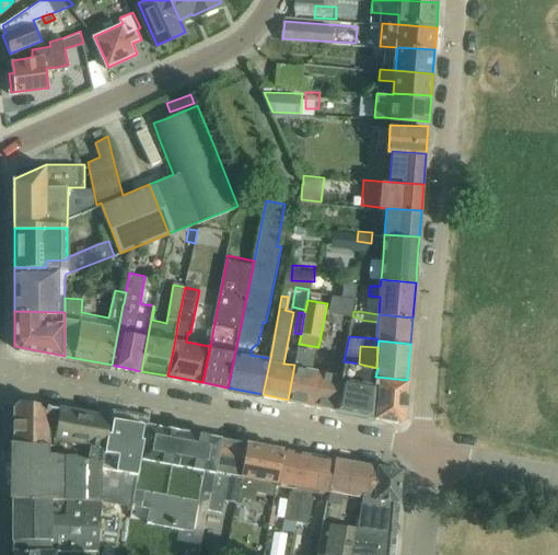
[(288,400),(336,408),(341,378),(343,374),(341,374),(306,368),(310,349),(298,347),(294,365),(288,400)]
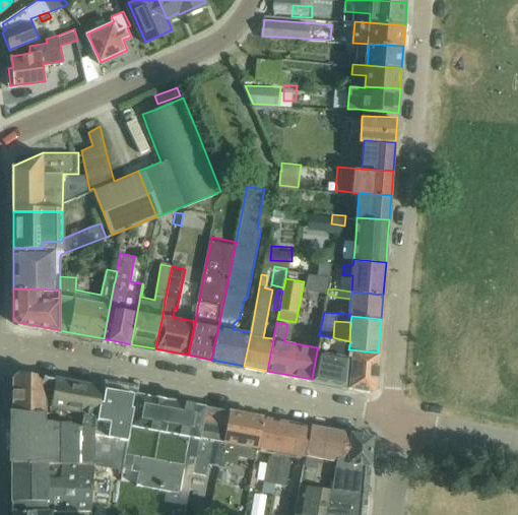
[(312,379),(348,386),(350,357),(347,356),(348,349),(350,341),(349,341),(336,338),(333,337),(319,335),(317,347),(318,347),(317,350),(312,379)]
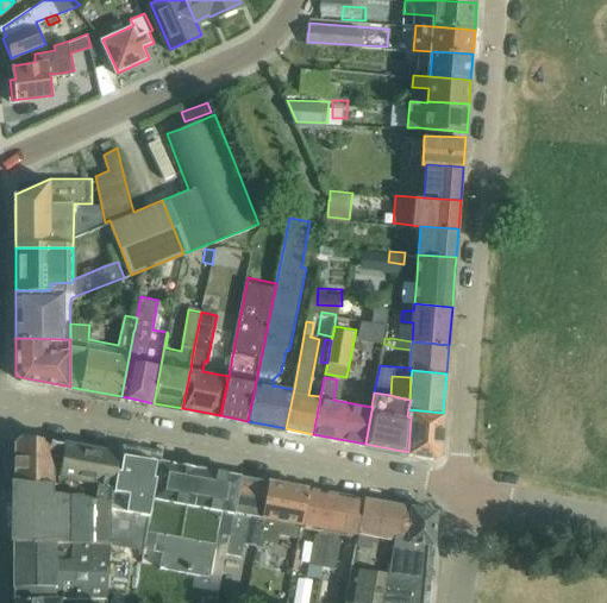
[(411,418),(408,452),(435,457),(440,453),(443,413),(408,409),(407,416),(411,418)]
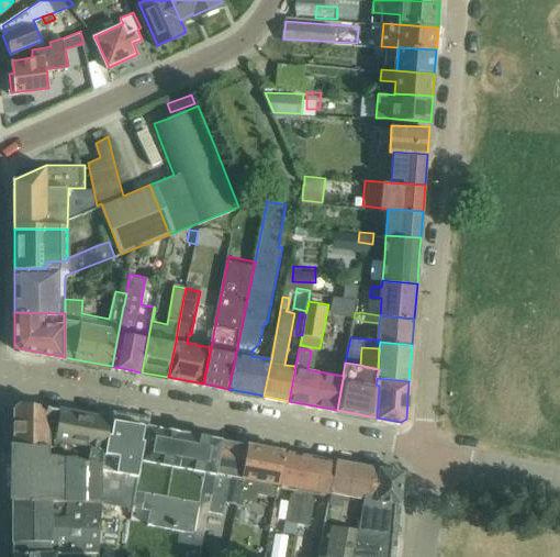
[(12,443),(53,445),(53,438),(58,409),(17,401),(12,405),(12,443)]
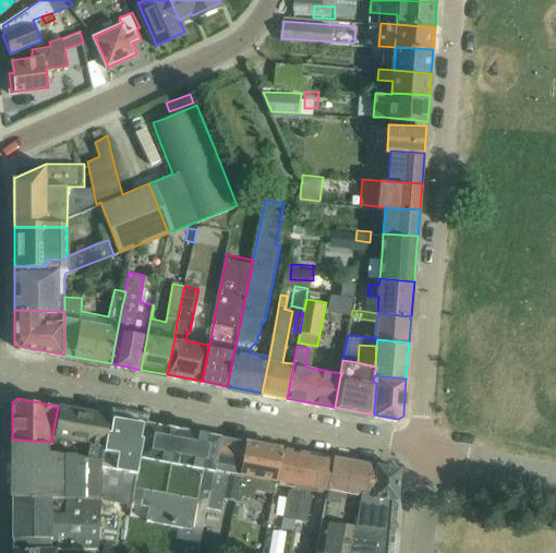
[(100,460),(109,415),(58,405),(58,406),(52,435),(52,442),(53,452),(63,454),(85,457),(100,460)]
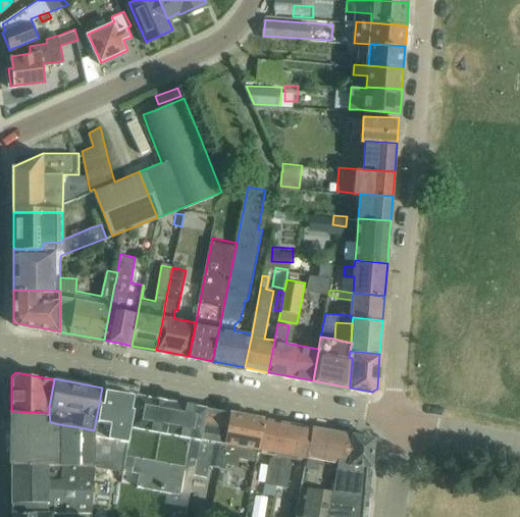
[(130,426),(136,394),(102,388),(94,430),(80,427),(59,424),(50,422),(49,413),(11,411),(12,464),(96,465),(121,468),(127,425),(130,426)]
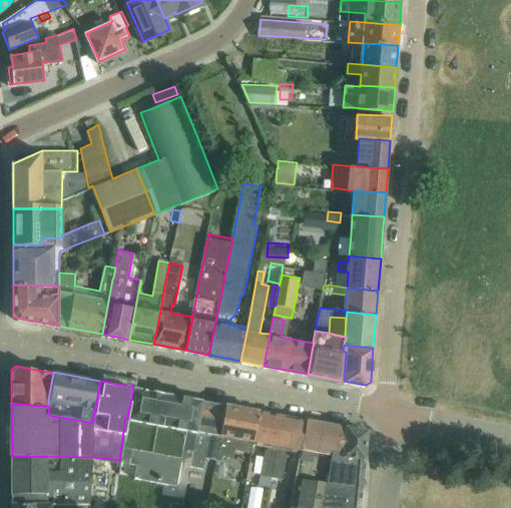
[(175,484),(182,447),(191,449),(194,431),(201,399),(133,387),(127,419),(125,418),(119,460),(121,460),(119,474),(175,484)]
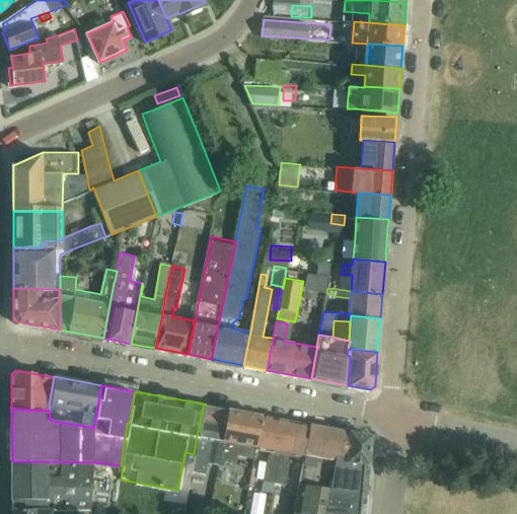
[(196,455),(193,470),(206,473),(209,461),(219,463),(222,440),(228,408),(204,404),(197,436),(194,454),(196,455)]
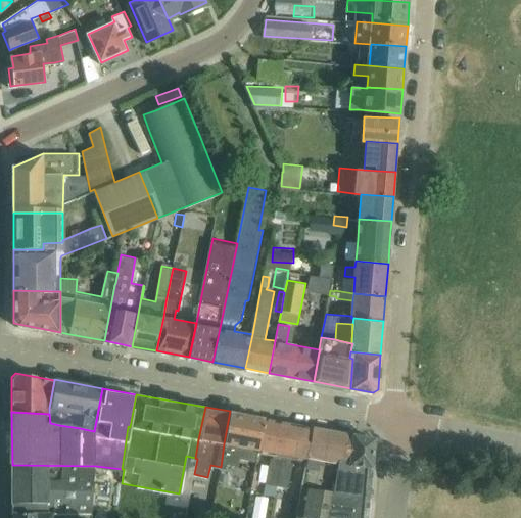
[(257,451),(264,417),(230,411),(224,443),(221,467),(226,468),(227,463),(239,465),(240,457),(257,460),(258,451),(257,451)]
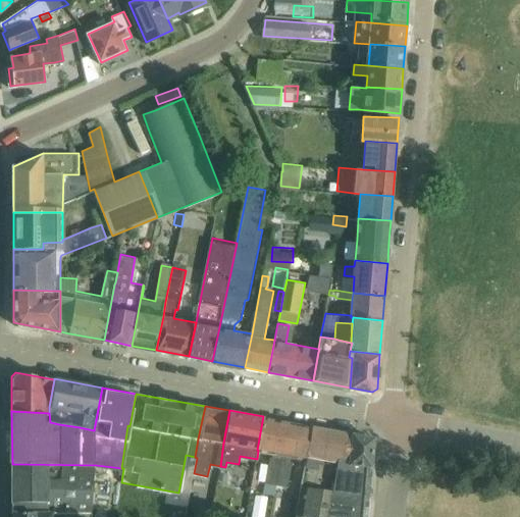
[(270,457),(265,481),(274,483),(280,454),(287,420),(263,416),(257,450),(258,450),(273,453),(272,457),(270,457)]
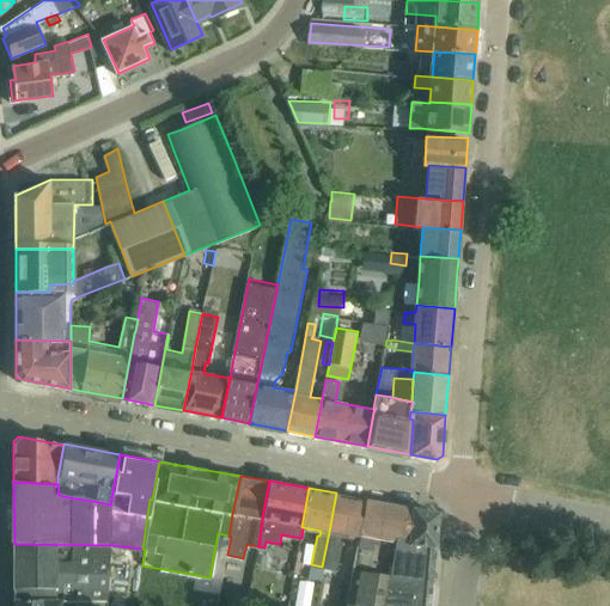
[(336,493),(329,532),(322,567),(337,570),(343,539),(341,539),(342,534),(359,538),(366,499),(336,493)]
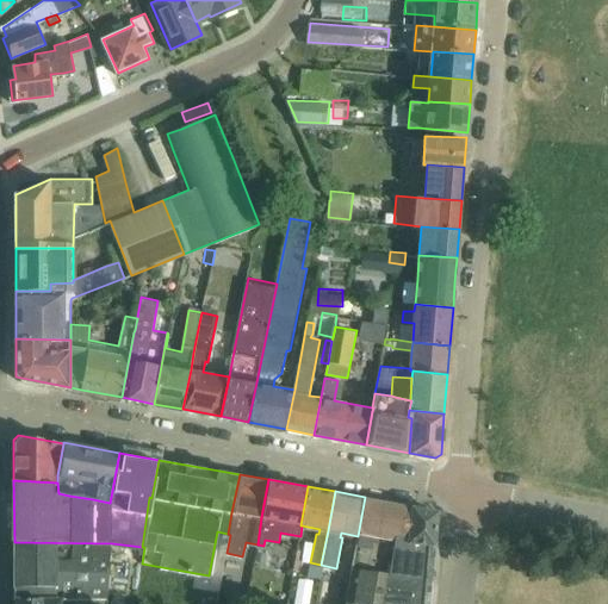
[(408,539),(410,505),(365,497),(358,536),(352,567),(367,570),(404,576),(430,579),(432,564),(405,560),(405,564),(391,562),(395,537),(408,539)]
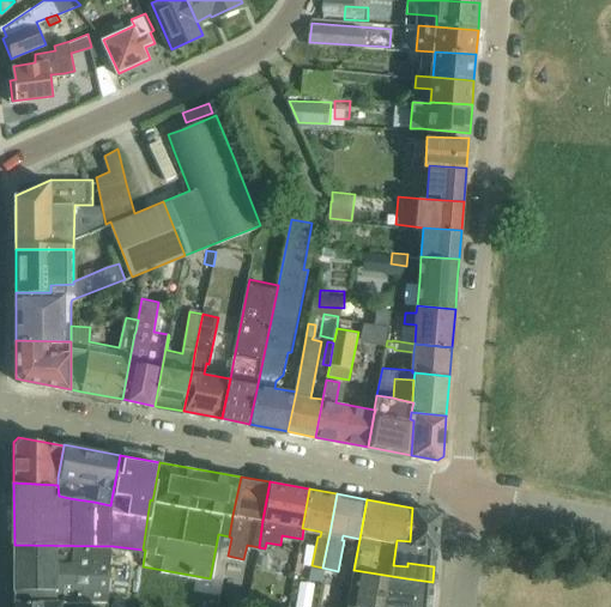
[(407,563),(434,566),(439,511),(412,508),(410,541),(397,540),(393,565),(407,566),(407,563)]
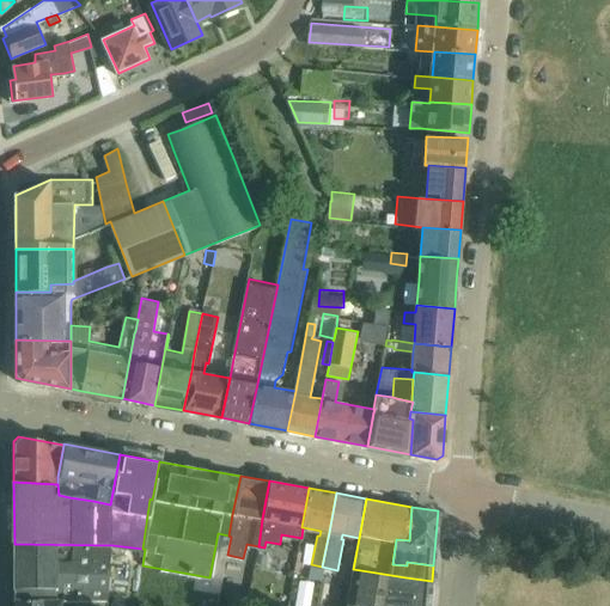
[(108,599),(113,545),(14,544),(14,599),(108,599)]
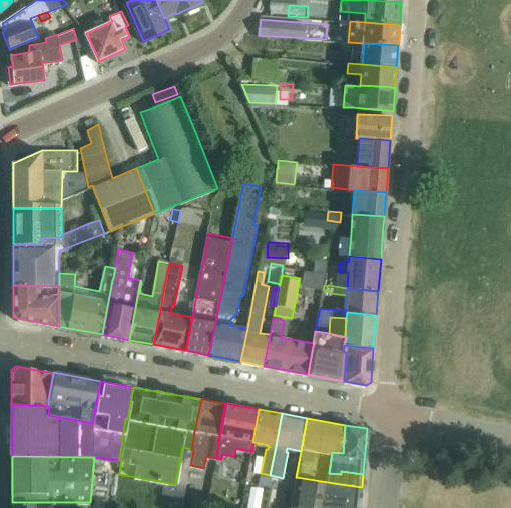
[(249,461),(246,477),(252,478),(254,462),(249,461)]
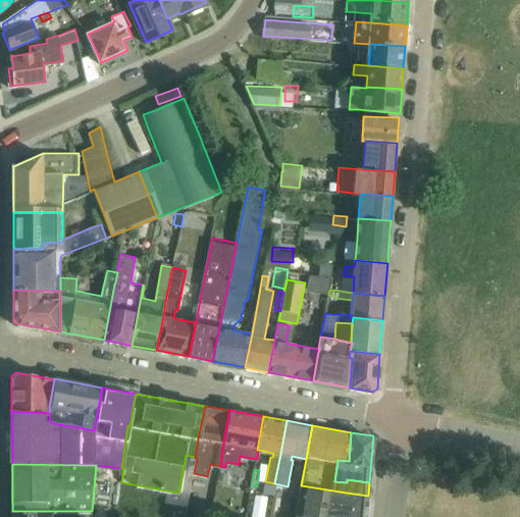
[(294,516),(365,516),(368,496),(346,493),(314,487),(301,485),(294,516)]
